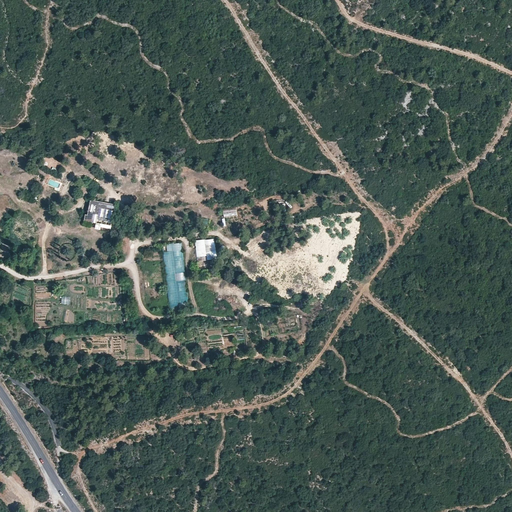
[(116,206),(91,201),(89,216),(86,216),(85,222),(92,223),(93,215),(104,217),(104,213),(109,214),(109,213),(114,214),(116,206)]
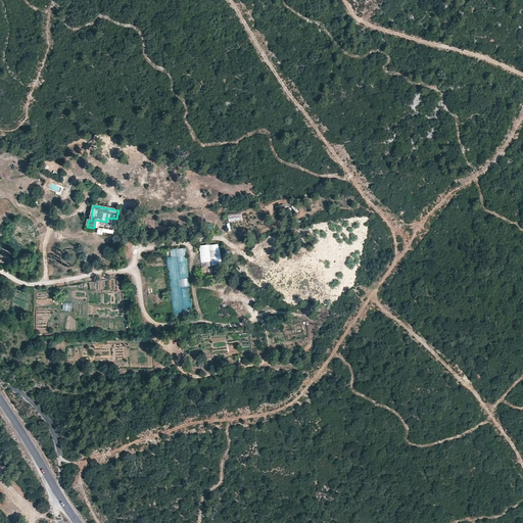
[(104,230),(106,222),(95,220),(94,228),(104,230)]
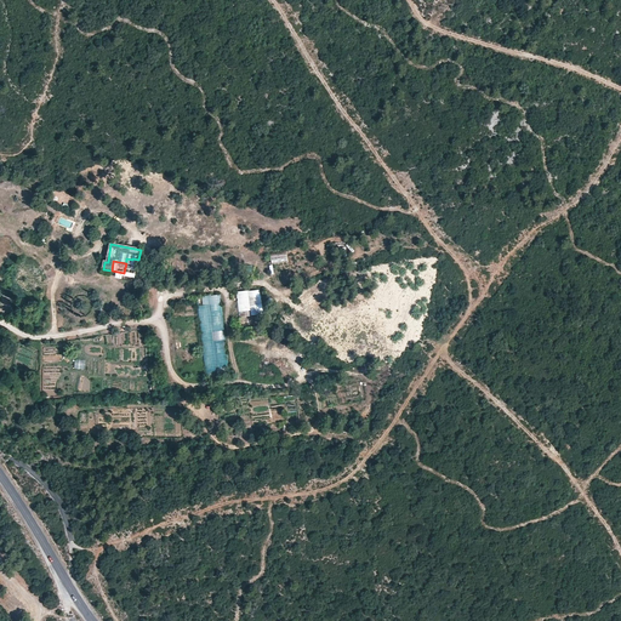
[(237,291),(238,317),(262,315),(261,290),(237,291)]
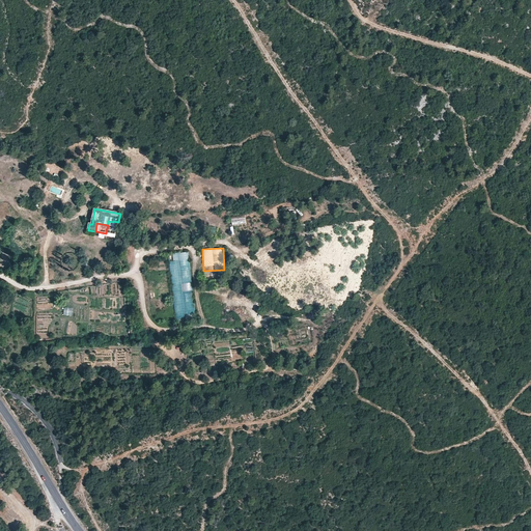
[(173,261),(169,262),(176,323),(185,322),(184,316),(195,315),(188,252),(172,254),(173,261)]
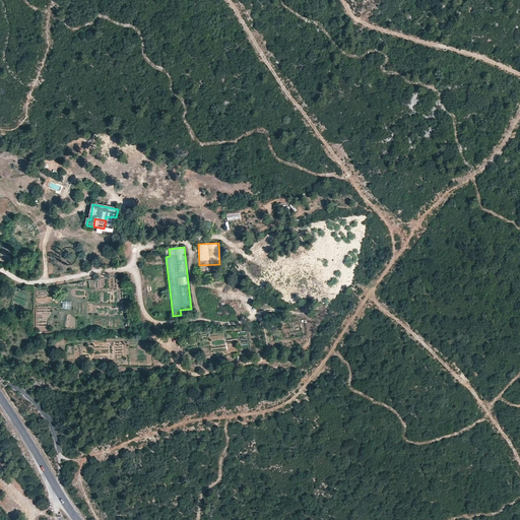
[(70,310),(71,302),(63,301),(62,309),(70,310)]
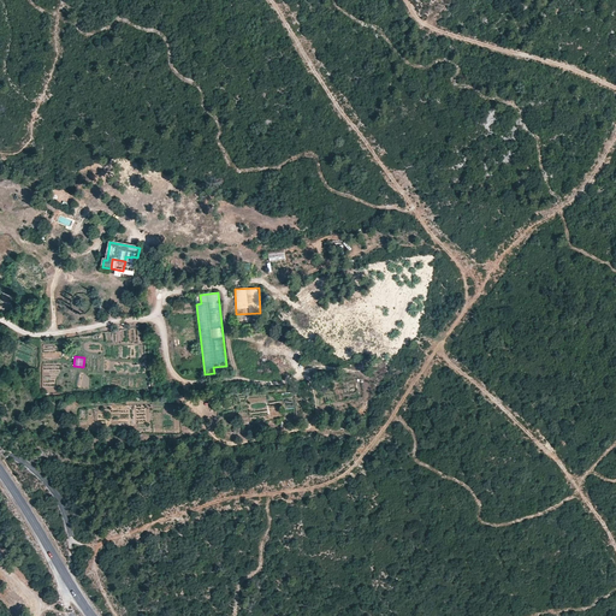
All buildings are outlined.
